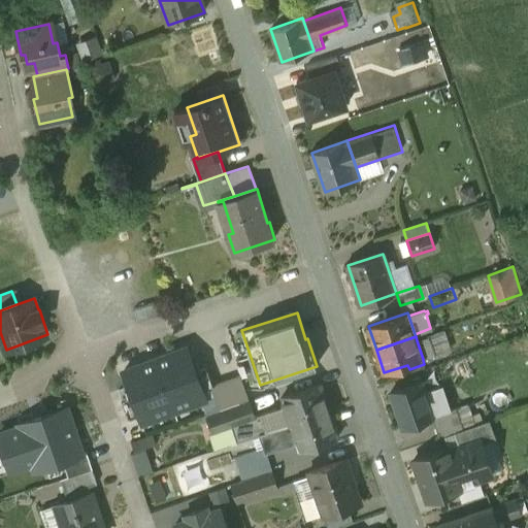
[(428,337),(417,340),(423,359),(434,356),(428,337)]
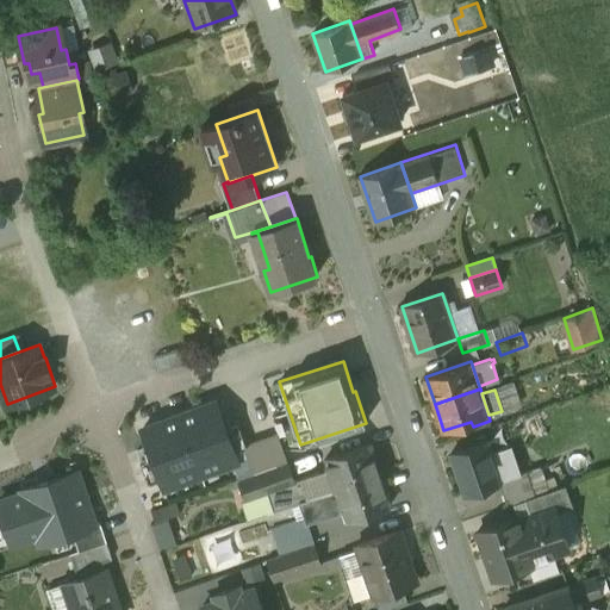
[(217,402),(142,429),(163,487),(238,460),(217,402)]
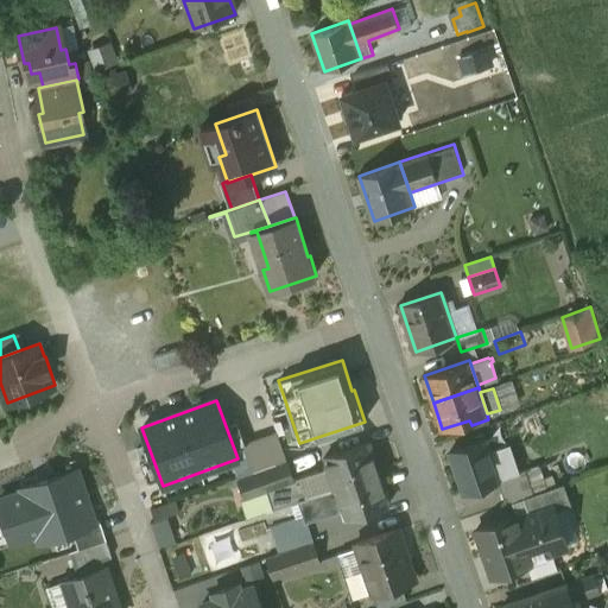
[(486,438),(449,451),(463,491),(498,479),(500,479),(489,450),(486,438)]
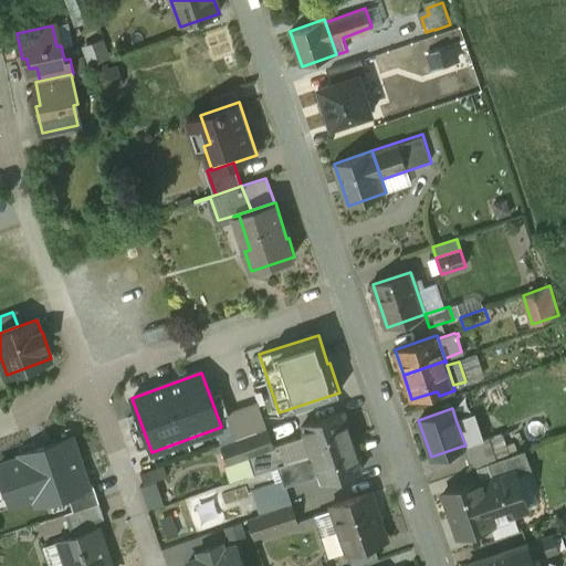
[(345,412),(305,427),(314,453),(354,440),(345,412)]
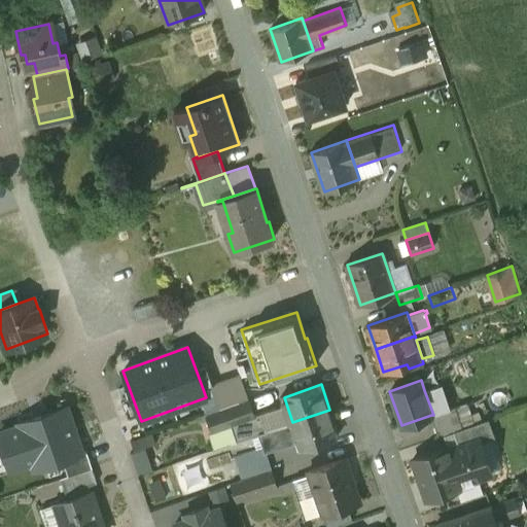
[(442,384),(424,390),(433,415),(451,409),(442,384)]
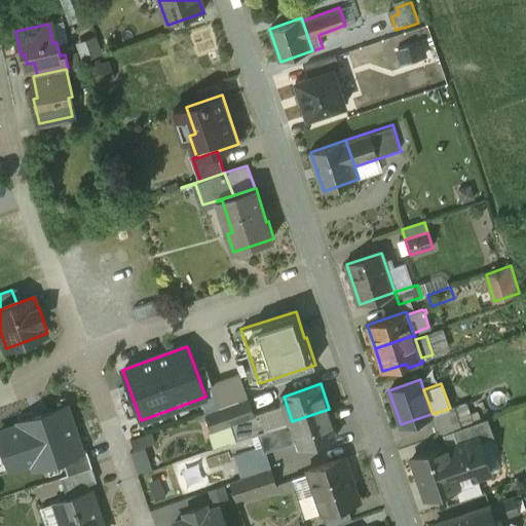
[(248,398),(217,409),(223,426),(230,423),(236,441),(258,434),(266,430),(260,412),(254,414),(248,398)]
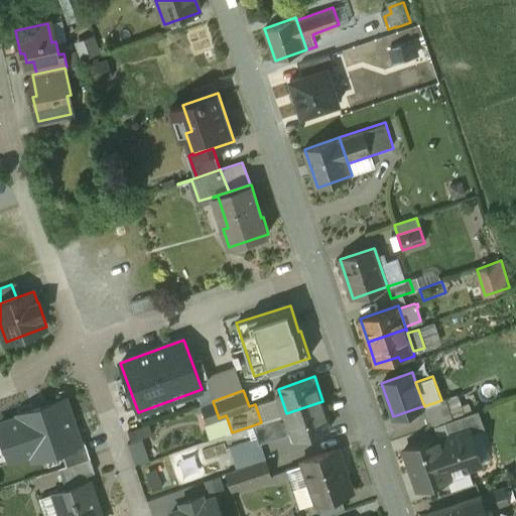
[(444,422),(465,415),(458,394),(441,400),(424,406),(422,406),(429,427),(444,422)]
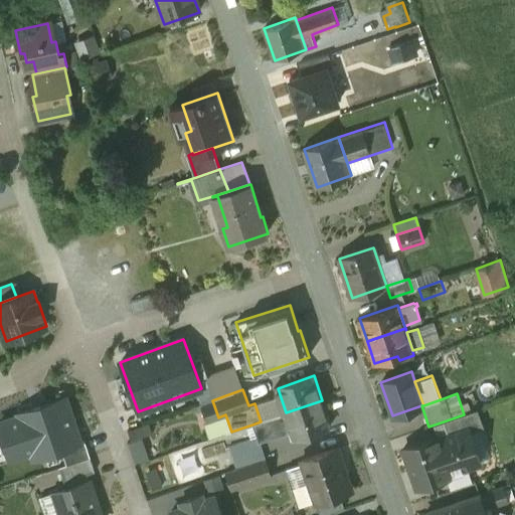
[(0,428),(10,460),(42,449),(44,453),(61,448),(79,441),(77,434),(65,397),(18,412),(19,414),(0,419),(0,428)]
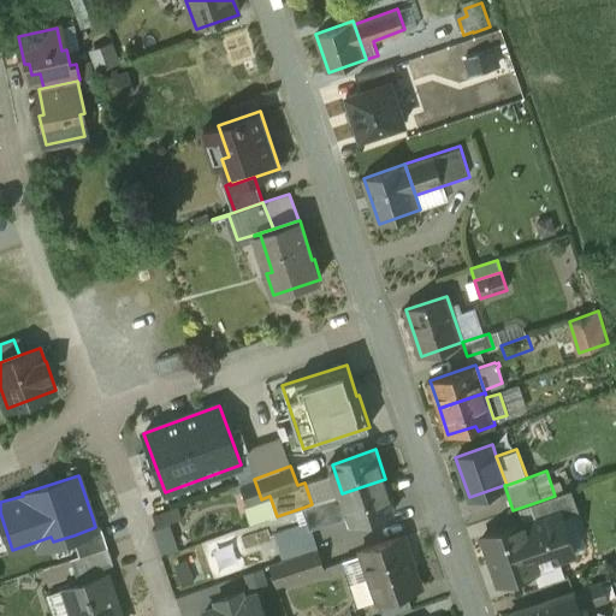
[(312,504),(302,508),(309,529),(348,516),(350,523),(395,508),(385,479),(342,493),(312,504)]
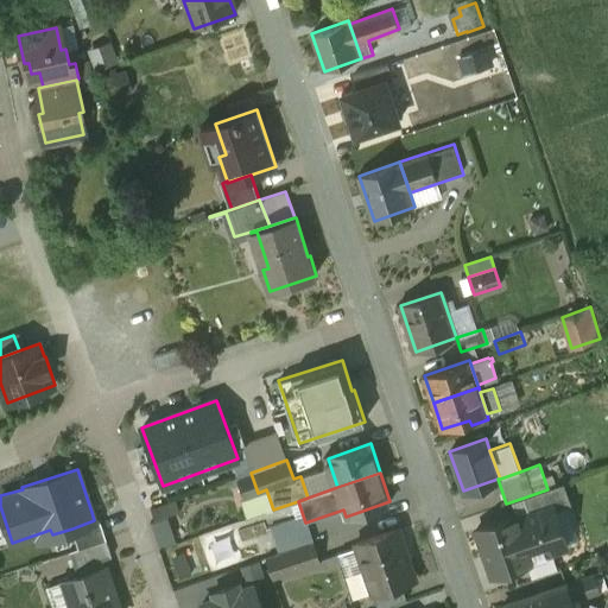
[(548,489),(524,498),(529,514),(553,505),(555,511),(571,505),(564,483),(548,489)]
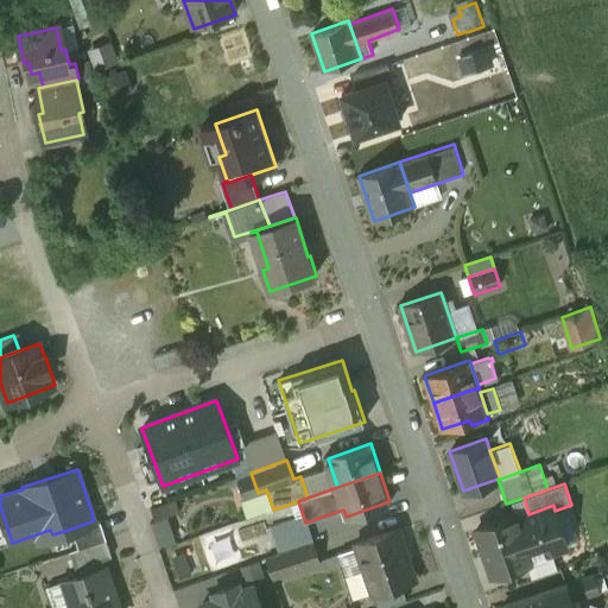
[(273,510),(266,512),(280,552),(314,542),(305,523),(298,501),(273,510)]
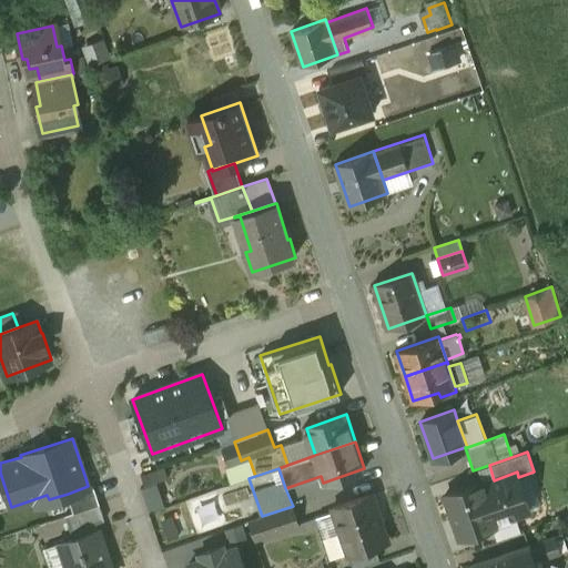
[(494,480),(483,485),(495,523),(521,514),(514,492),(523,489),(518,477),(517,472),(494,480)]
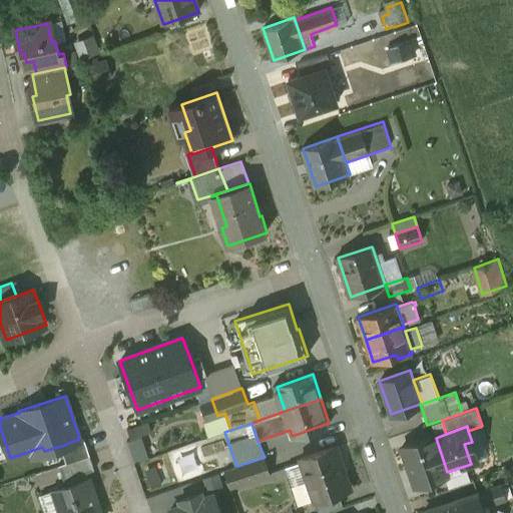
[(79,439),(61,446),(67,462),(90,454),(81,430),(77,432),(79,439)]
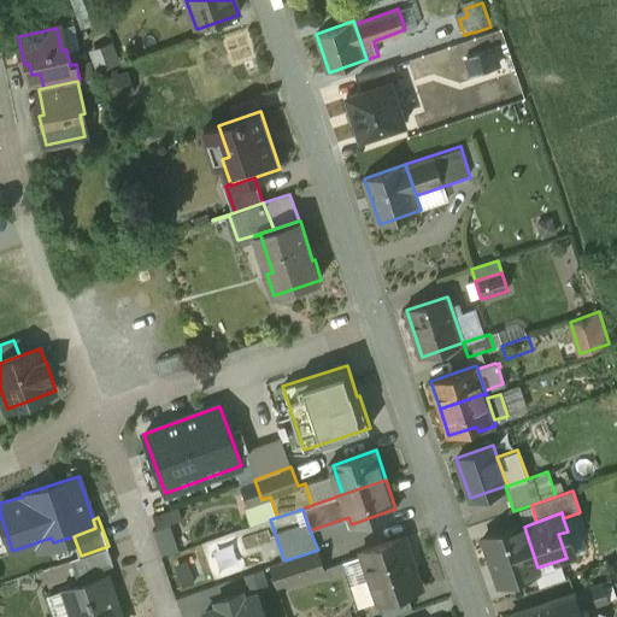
[(523,523),(483,538),(499,583),(539,570),(538,568),(524,527),(523,523)]
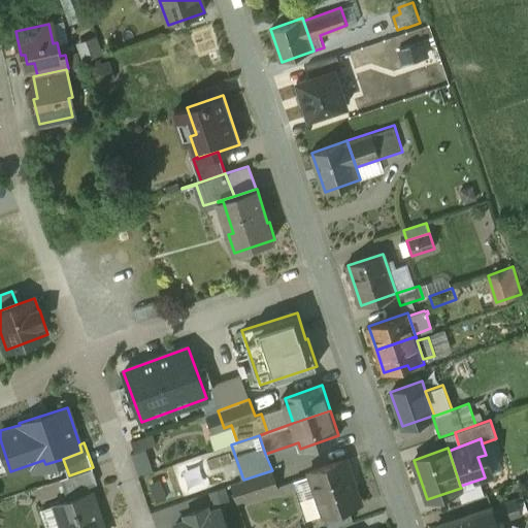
[(347,458),(308,471),(309,475),(297,480),(312,518),(324,514),(324,516),(349,506),(361,501),(347,458)]
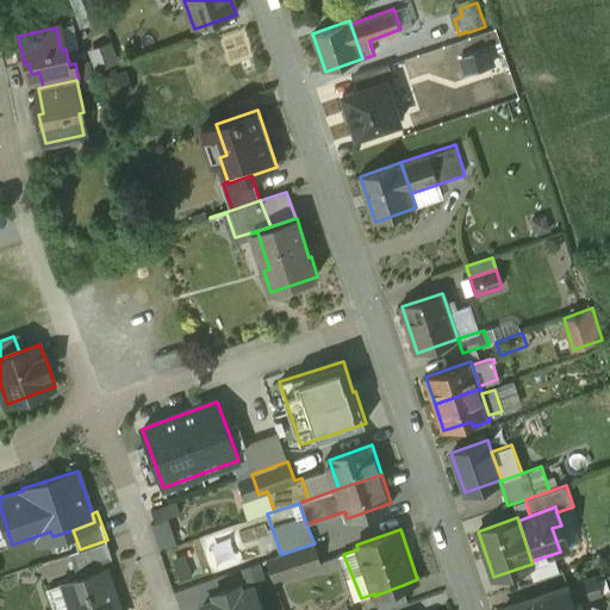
[(80,549),(70,553),(79,577),(106,568),(103,560),(112,558),(107,540),(80,549)]
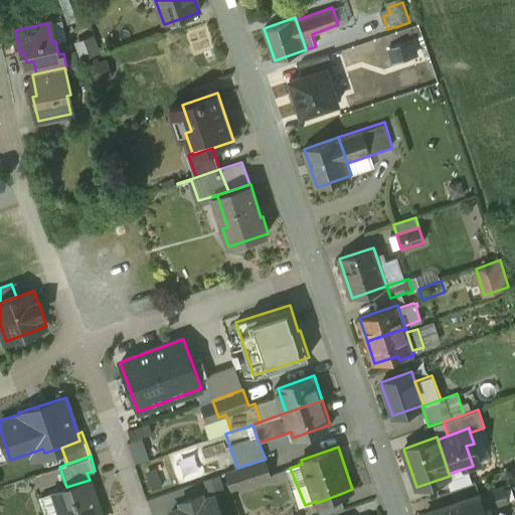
[(237,468),(225,472),(229,484),(231,490),(272,476),(266,459),(237,468)]
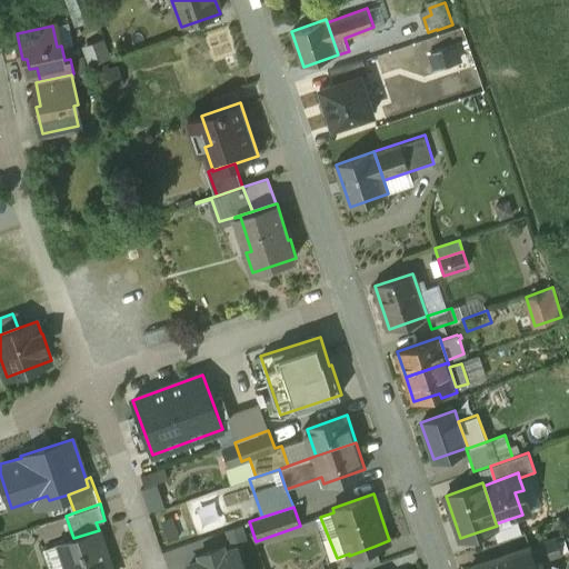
[(249,521),(226,530),(230,542),(253,535),(249,521)]
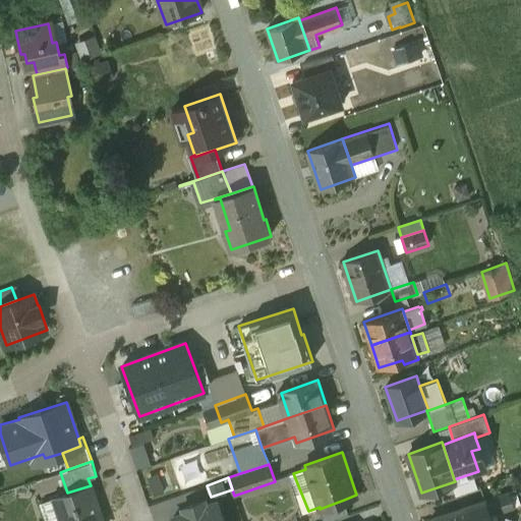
[(67,493),(55,497),(62,520),(102,520),(91,485),(67,493)]
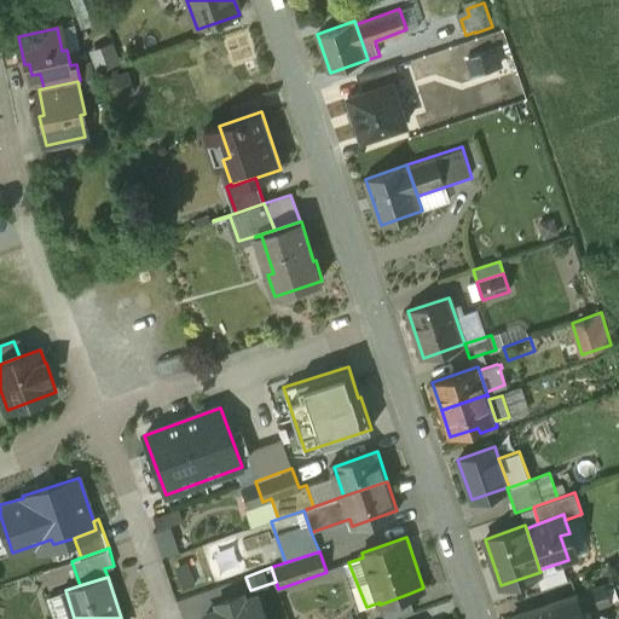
[(606,584),(578,594),(584,611),(612,602),(606,584)]
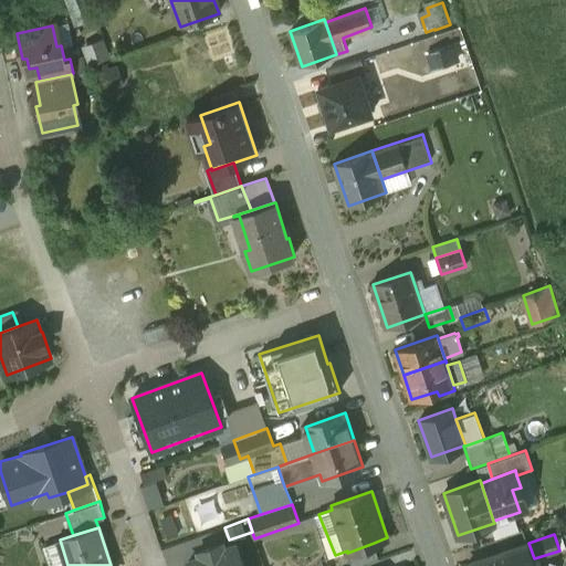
[(347,553),(352,565),(355,565),(378,558),(374,543),(347,553)]
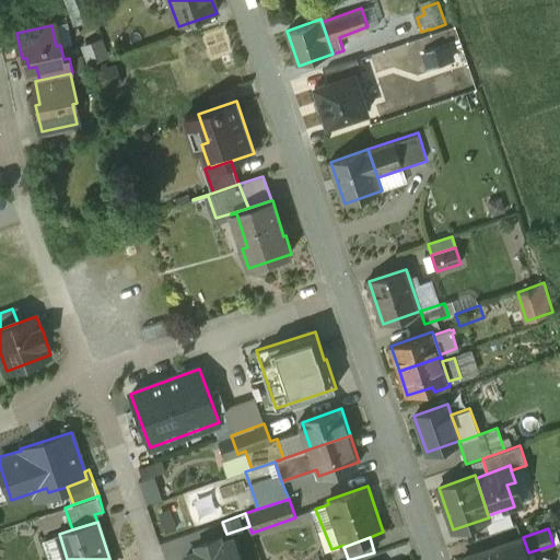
[(523,537),(503,544),(508,559),(531,559),(528,552),(523,537)]
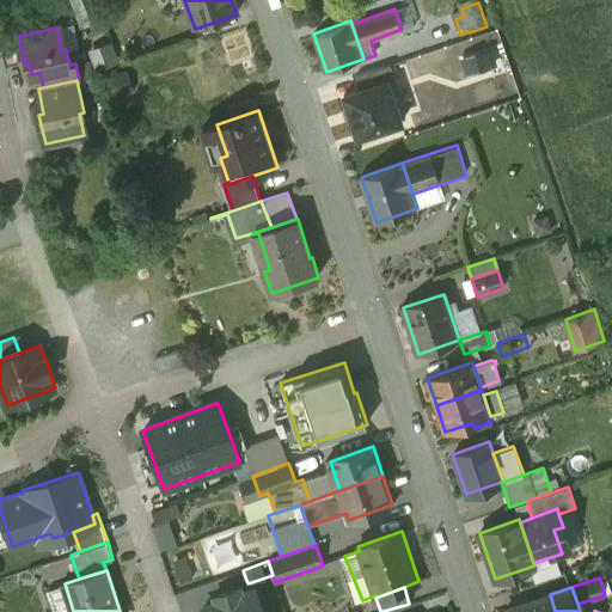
[(218,603),(203,607),(204,611),(263,611),(256,589),(242,594),(239,588),(215,597),(218,603)]
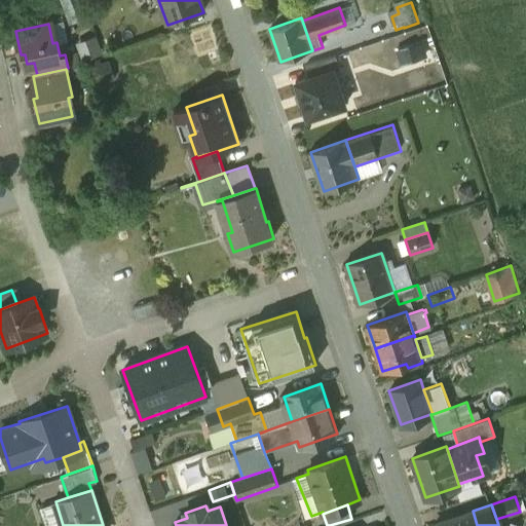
[(477,525),(473,511),(437,522),(438,525),(477,525)]
